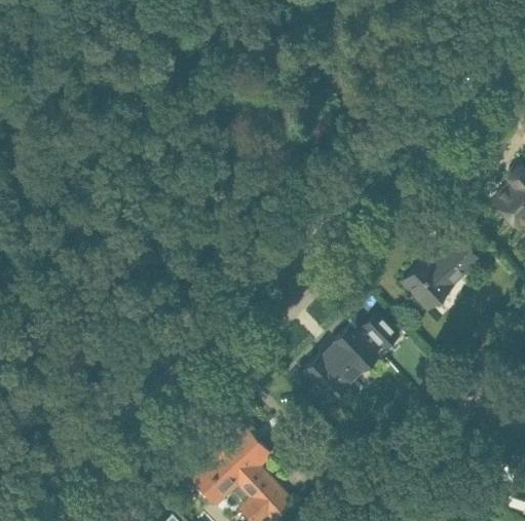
[(524,173),(493,202),(520,231),(524,226),(524,173)]
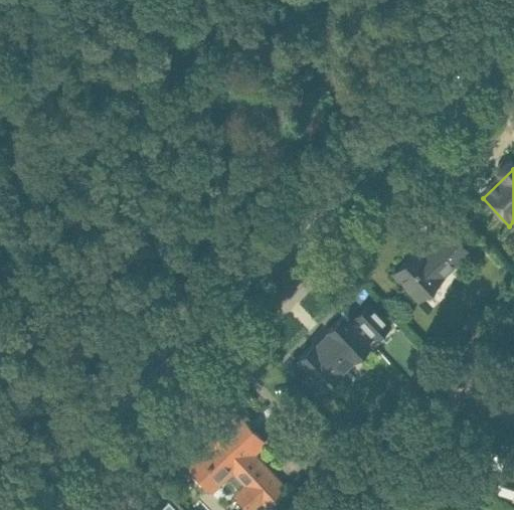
[(469,257),(450,235),(422,261),(418,256),(394,278),(419,304),(444,282),(443,281),(469,257)]
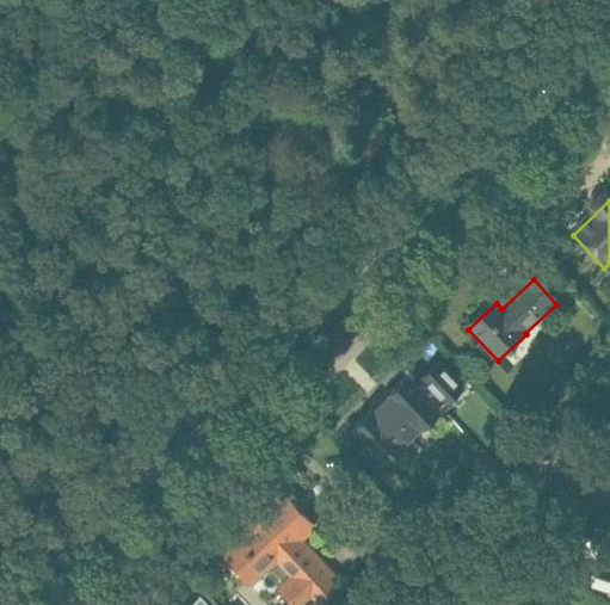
[(462,389),(439,365),(423,381),(424,381),(416,389),(407,380),(390,396),(394,400),(376,417),(373,413),(355,428),(387,462),(404,446),(401,445),(420,427),(421,428),(462,389)]
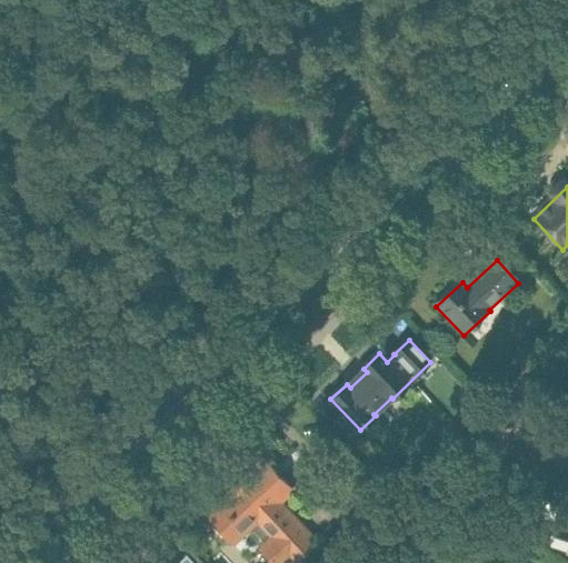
[(251,474),(228,496),(229,498),(207,518),(235,546),(250,531),(267,548),(261,552),(271,562),(291,562),(292,561),(294,561),(315,542),(280,505),(294,493),(265,463),(252,475),(251,474)]
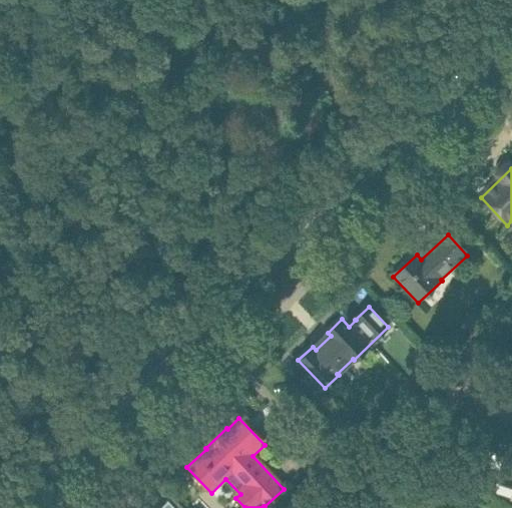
[(498,476),(496,484),(511,489),(511,455),(507,453),(506,458),(500,477),(498,476)]
